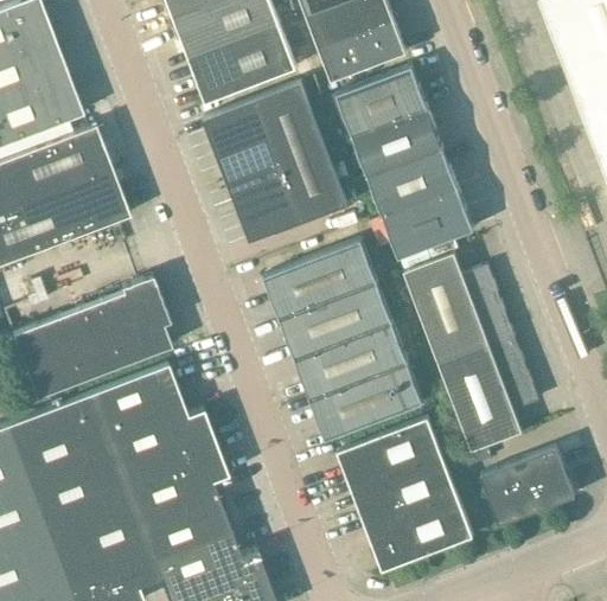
[(0,146),(82,115),(52,36),(38,0),(25,0),(0,10),(0,146)]
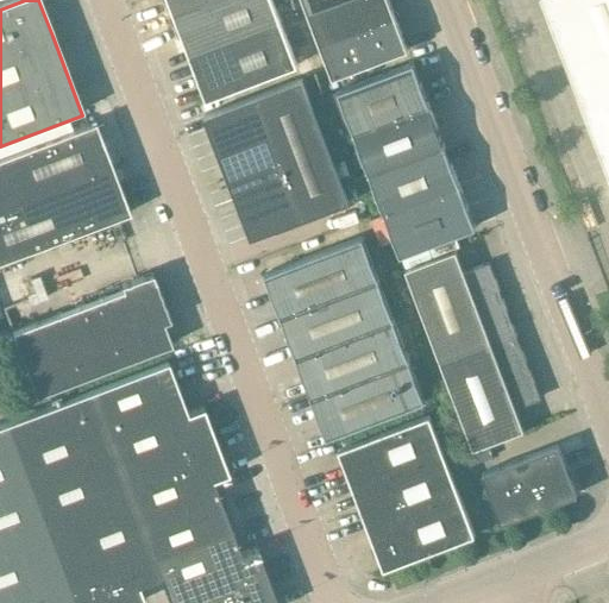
[(299,71),(270,0),(167,0),(207,106),(299,71)]
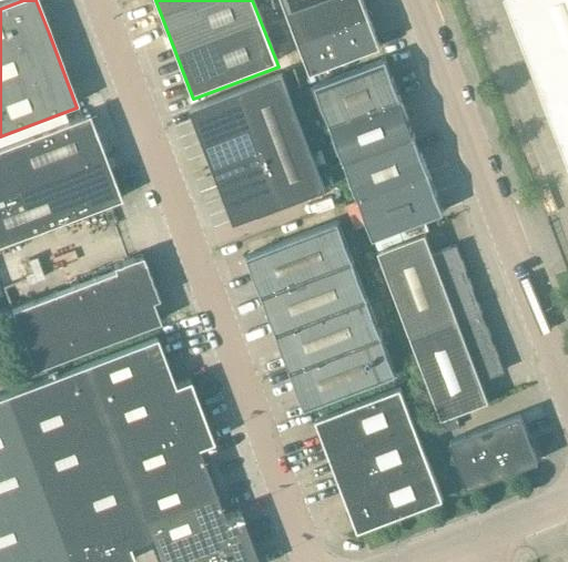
[(382,51),(362,0),(281,0),(310,78),(382,51)]
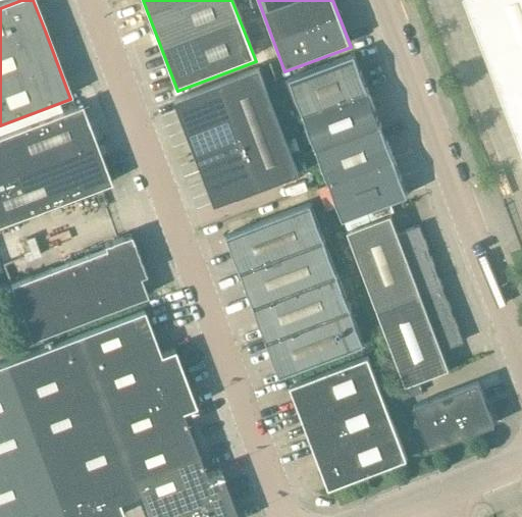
[(521,0),(466,0),(521,147),(521,0)]
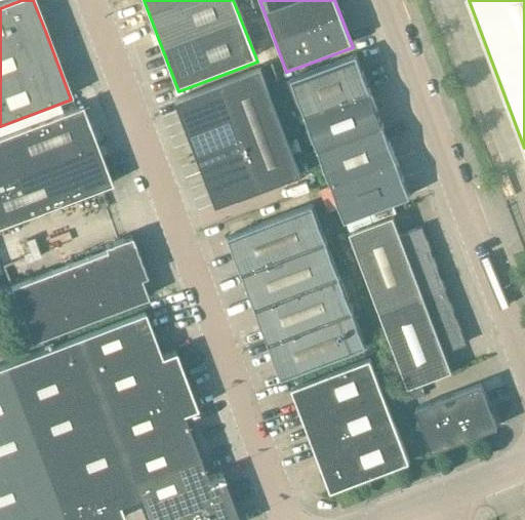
[(411,201),(385,130),(357,60),(291,84),(346,227),(411,201)]
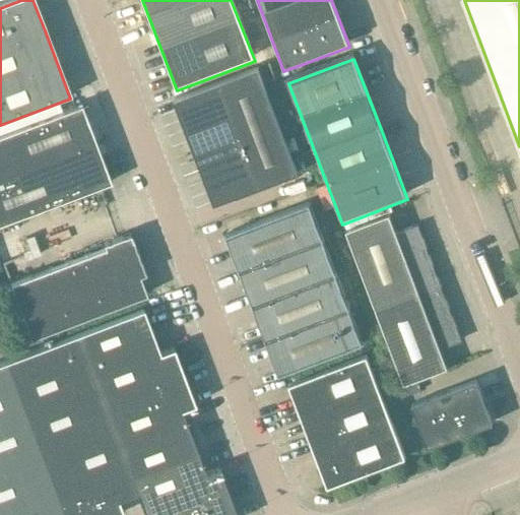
[(298,178),(258,72),(175,104),(214,208),(237,200),(237,201),(298,178)]
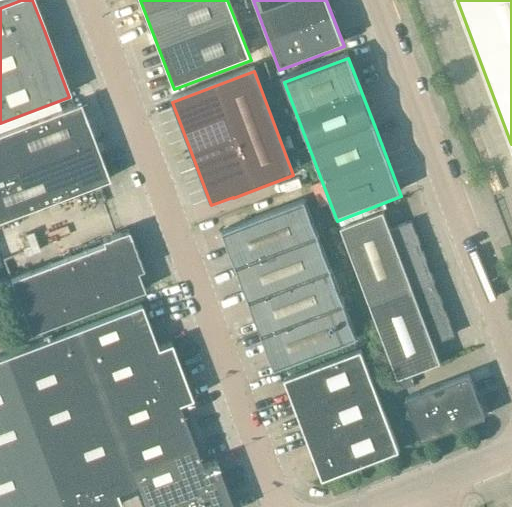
[(0,224),(108,183),(94,145),(79,106),(0,136),(0,224)]
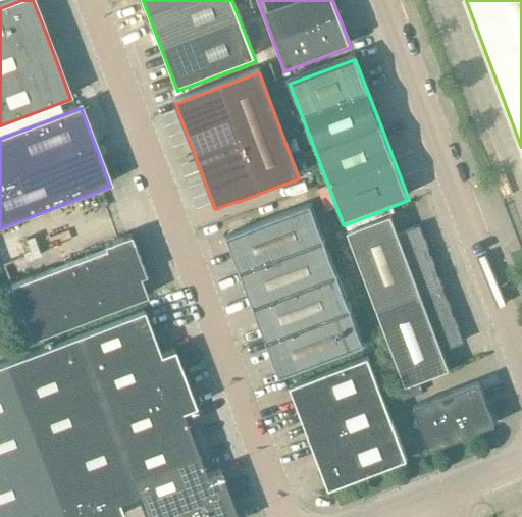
[(364,350),(337,279),(311,208),(227,240),(280,381),(364,350)]
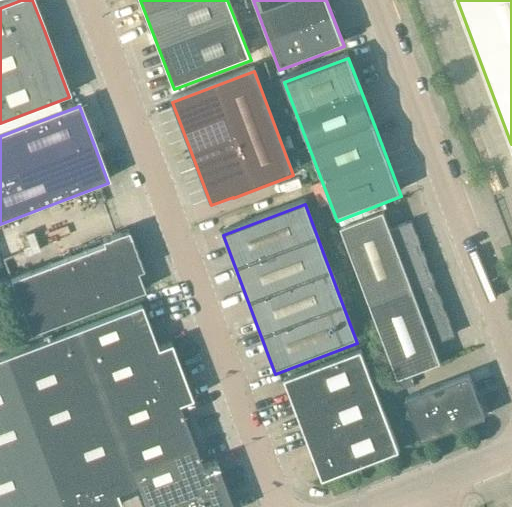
[(456,339),(433,282),(412,225),(391,233),(384,215),(341,231),(399,383),(442,366),(435,347),(456,339)]
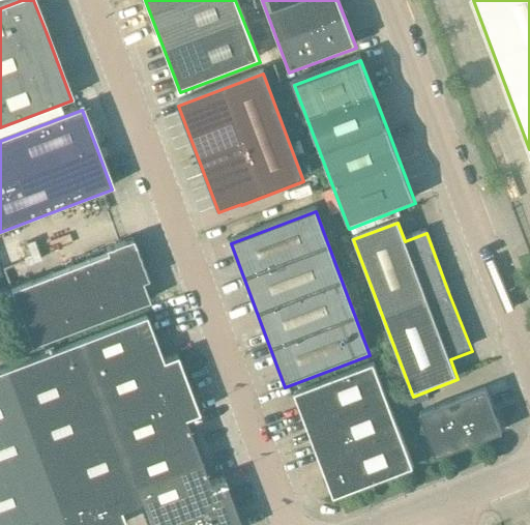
[(149,304),(141,285),(147,283),(135,250),(131,242),(124,245),(105,253),(107,256),(9,293),(30,349),(149,304)]
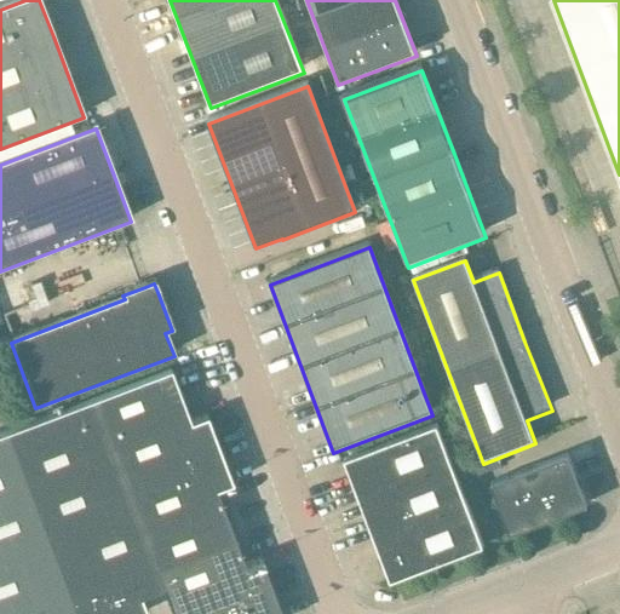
[(244,568),(235,545),(216,493),(231,487),(206,419),(189,425),(170,373),(0,437),(0,613),(145,613),(139,601),(162,592),(170,613),(279,613),(260,562),(244,568)]
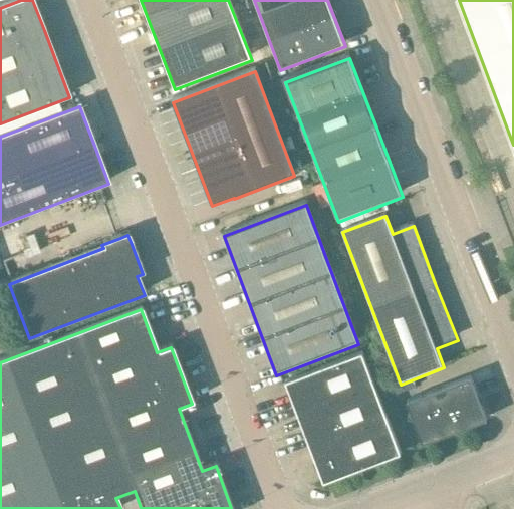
[(401,456),(362,354),(285,384),(323,485),(401,456)]
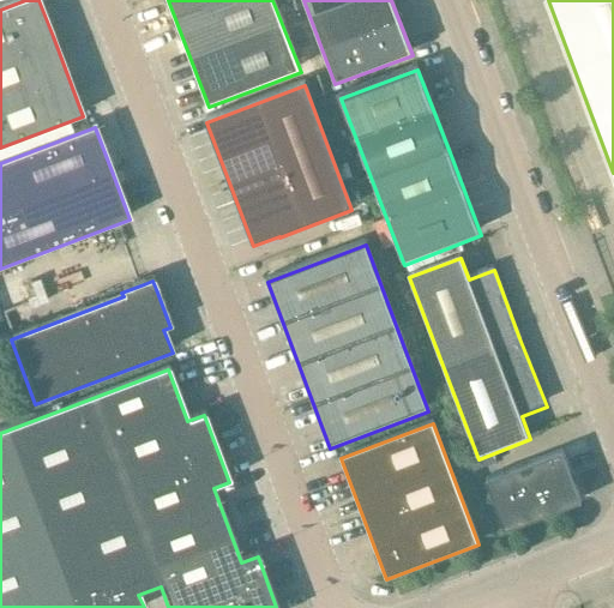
[(583,505),(565,455),(488,485),(507,534),(583,505)]
